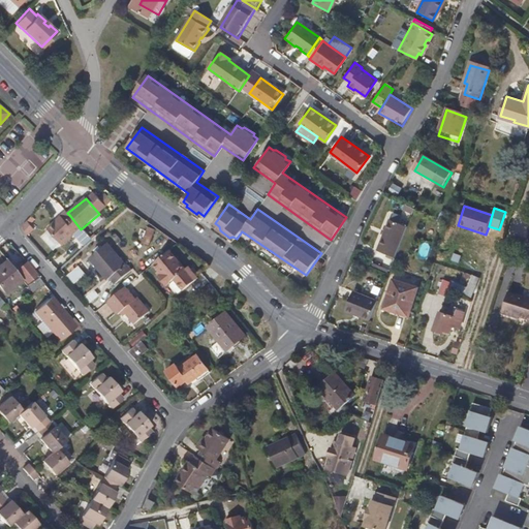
[(48,228),(62,245),(81,229),(70,216),(65,220),(63,218),(56,224),(54,223),(48,228)]
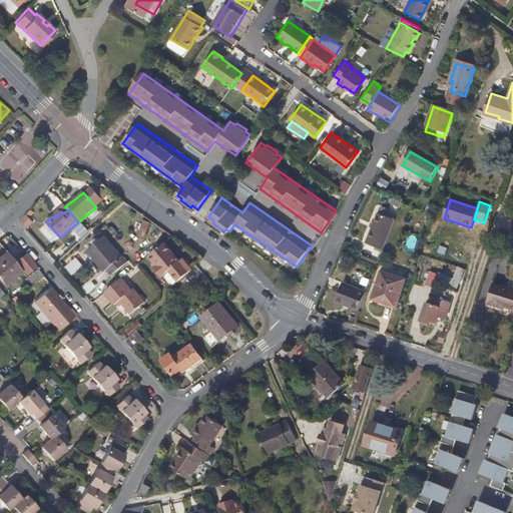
[(54,217),(61,211),(60,209),(52,216),(54,217)]
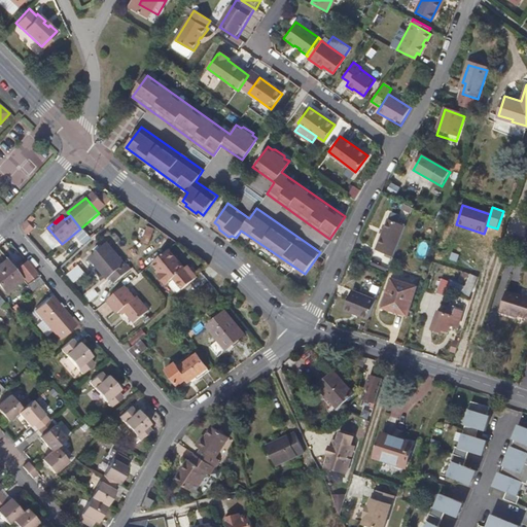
[(407,226),(387,219),(376,250),(394,256),(407,226)]
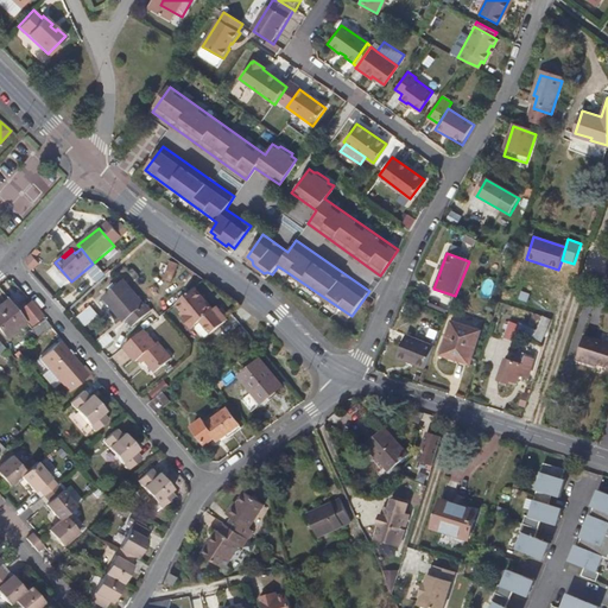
[(40,264),(33,255),(26,264),(32,271),(40,264)]
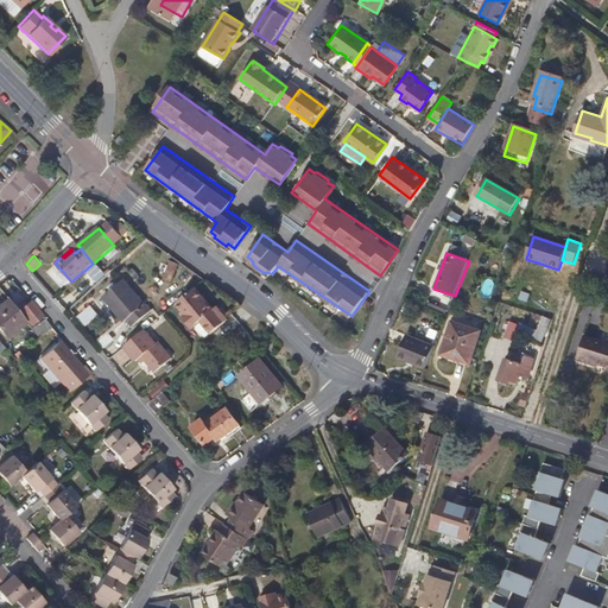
[(144,306),(122,282),(102,297),(124,323),(126,322),(132,328),(151,311),(145,305),(144,306)]
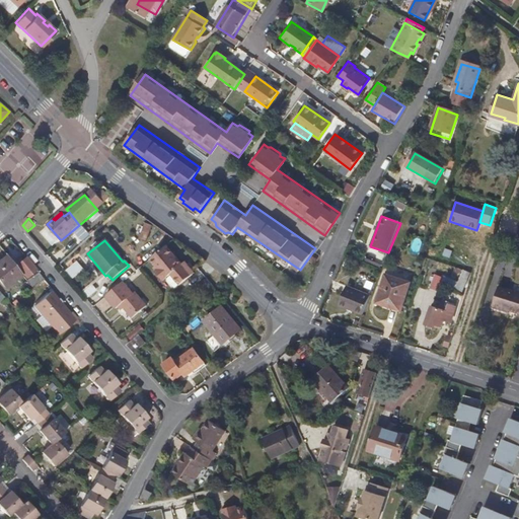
[(182,265),(166,246),(151,260),(159,270),(157,272),(164,280),(171,275),(180,285),(194,274),(184,262),(182,265)]
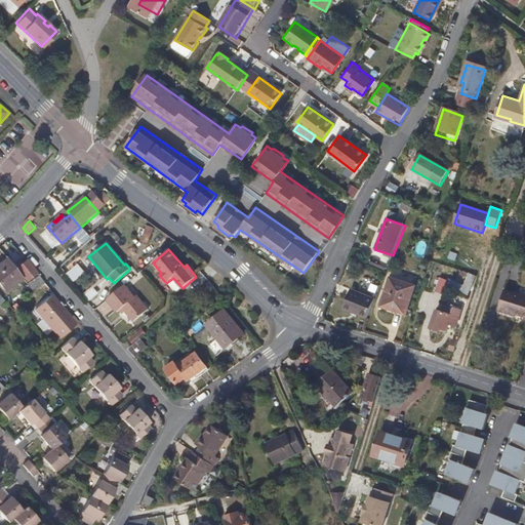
[(16,271),(12,267),(7,259),(0,265),(0,285),(5,292),(23,279),(16,271)]
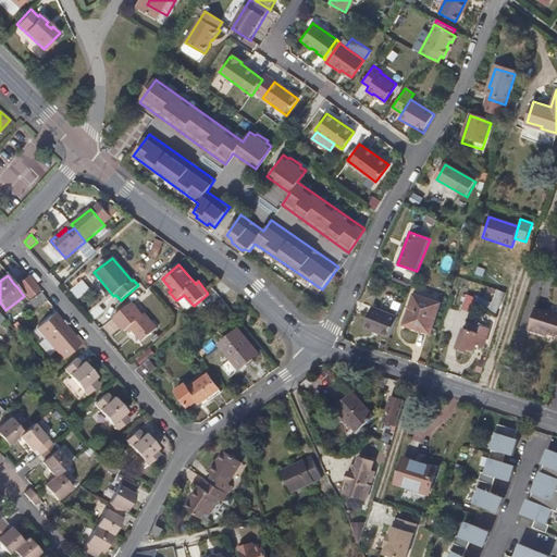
[(22,284),(17,279),(13,283),(17,287),(19,287),(28,298),(39,289),(28,279),(22,284)]
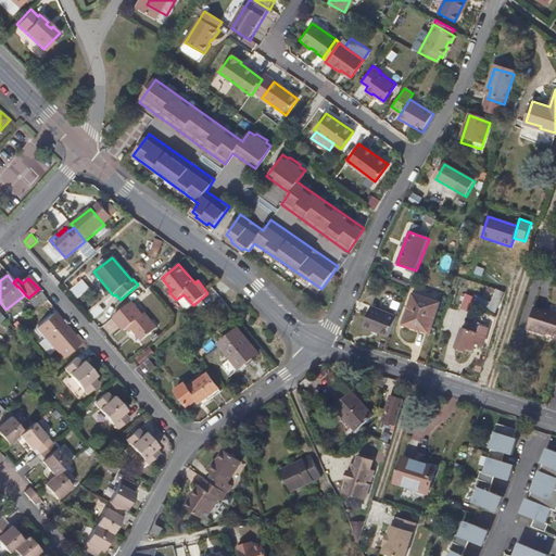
[(496,290),(488,312),(497,315),(506,293),(496,290)]
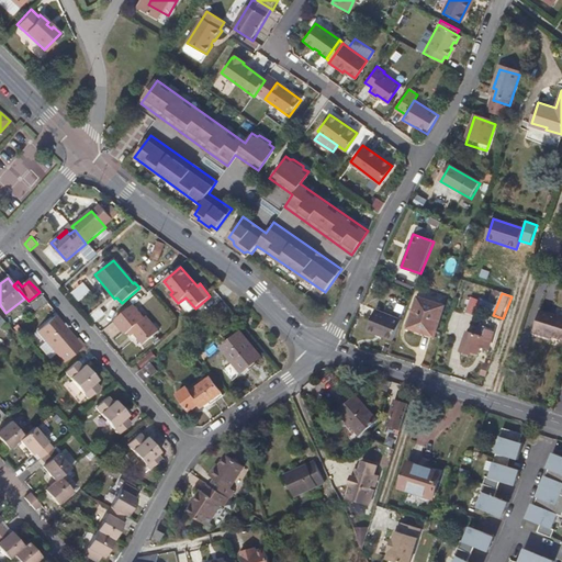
[(34,311),(46,302),(42,296),(31,305),(34,311)]
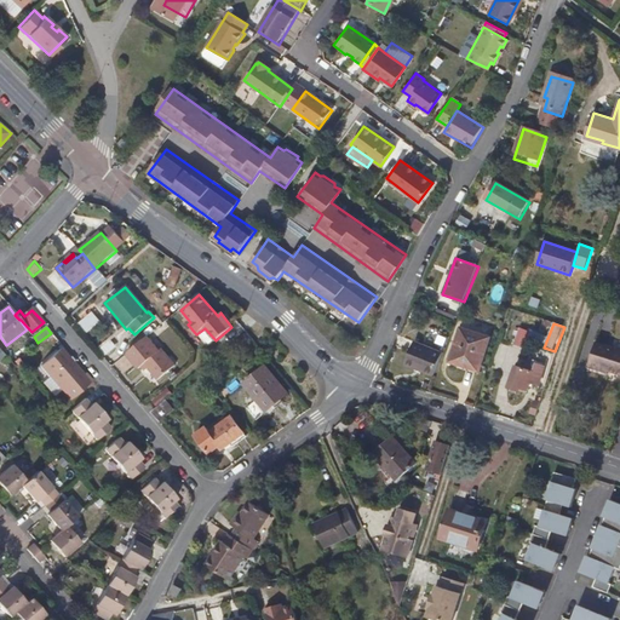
[(489,342),(461,333),(452,365),(480,374),(489,342)]
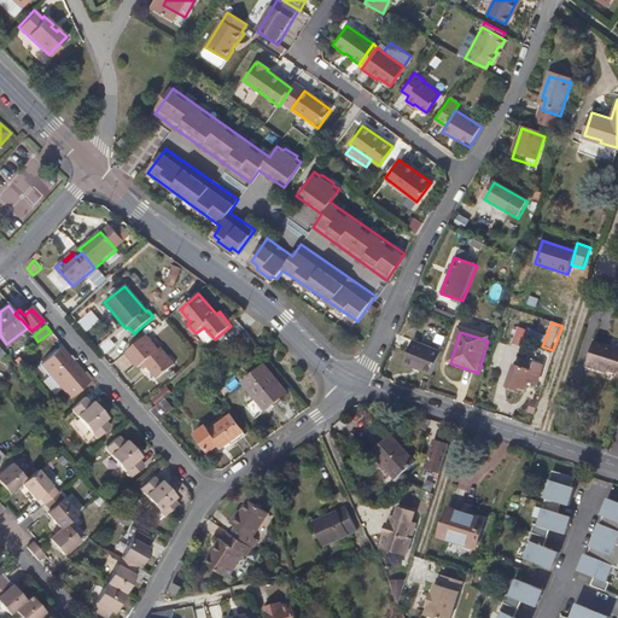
[(162,349),(159,351),(147,336),(127,354),(139,368),(143,366),(145,363),(149,367),(158,379),(175,365),(162,349)]
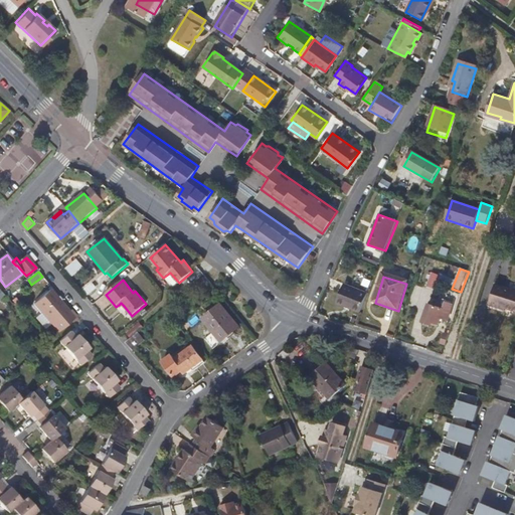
[(361,313),(368,294),(344,285),(337,303),(361,313)]
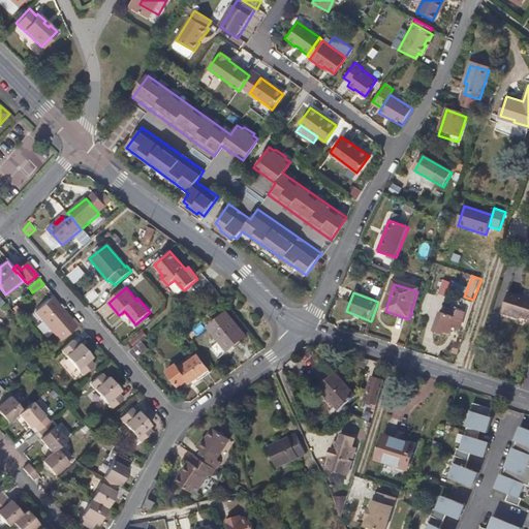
[(528,322),(528,301),(504,293),(499,310),(515,315),(514,317),(528,322)]
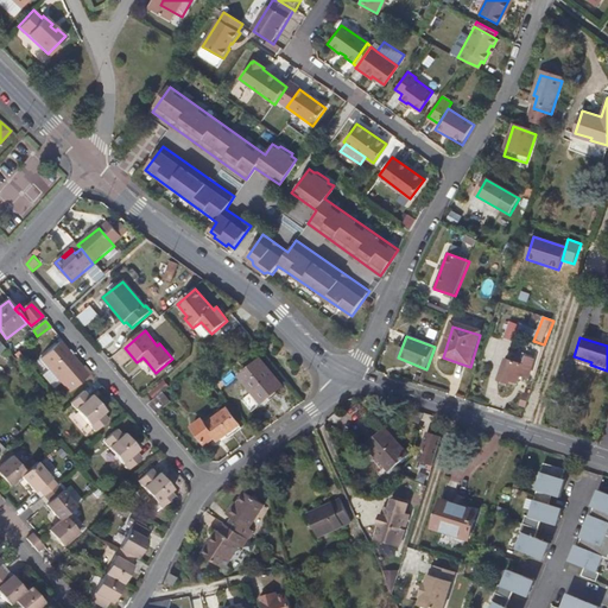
[(83,369),(61,344),(42,360),(70,394),(93,375),(86,367),(83,369)]
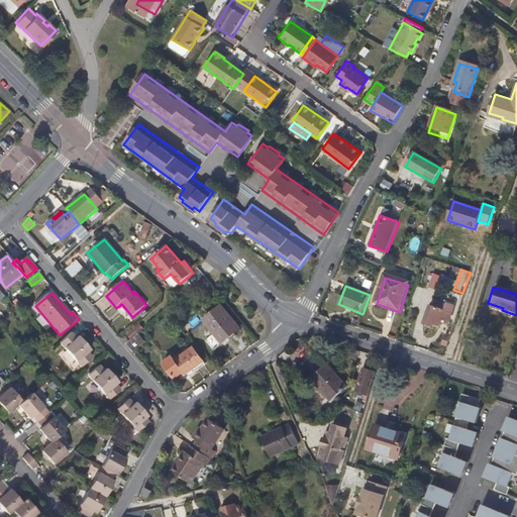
[(453,306),(439,302),(437,308),(431,306),(425,323),(426,326),(431,328),(432,326),(433,327),(434,323),(439,325),(441,319),(448,321),(453,306)]
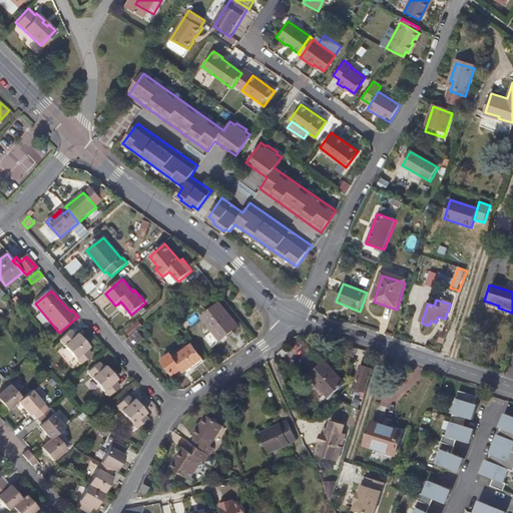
[(498,308),(499,306),(484,301),(482,305),(497,310),(498,308)]
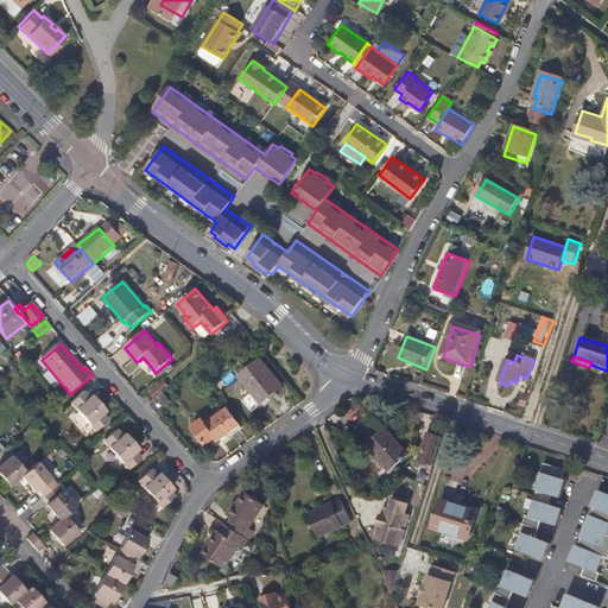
[(263,405),(284,387),(261,361),(242,378),(263,405)]
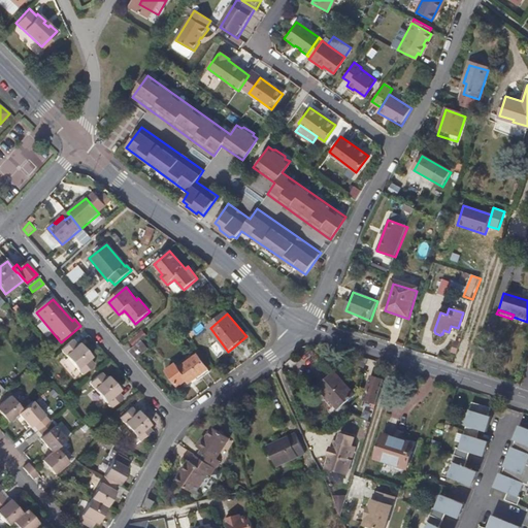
[(470,341),(463,339),(461,345),(455,343),(452,353),(465,357),(470,341)]
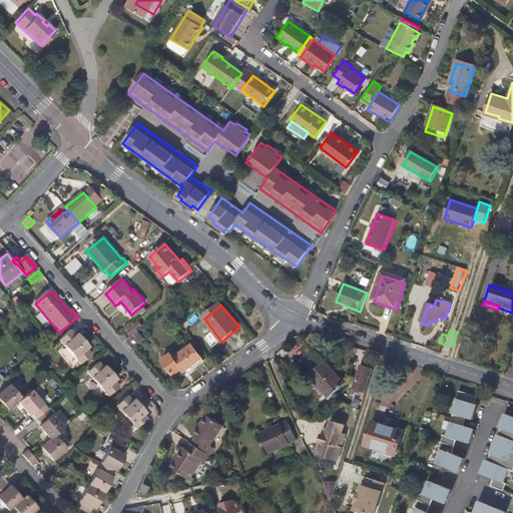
[(76,338),(72,333),(60,342),(81,366),(92,356),(87,351),(90,349),(78,336),(76,338)]
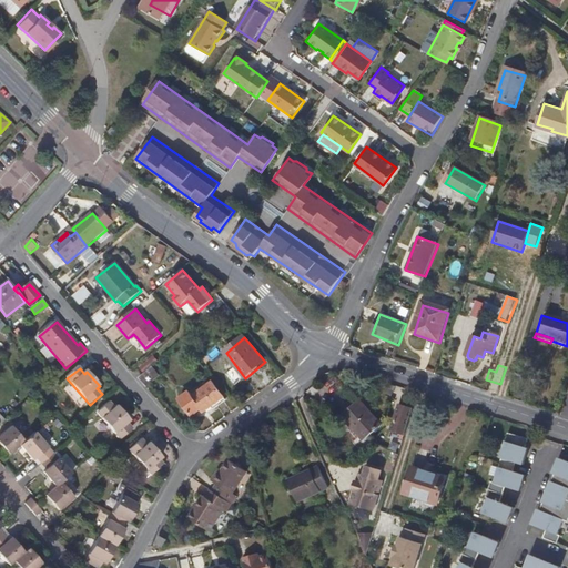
[(146,388),(159,378),(151,368),(138,379),(146,388)]
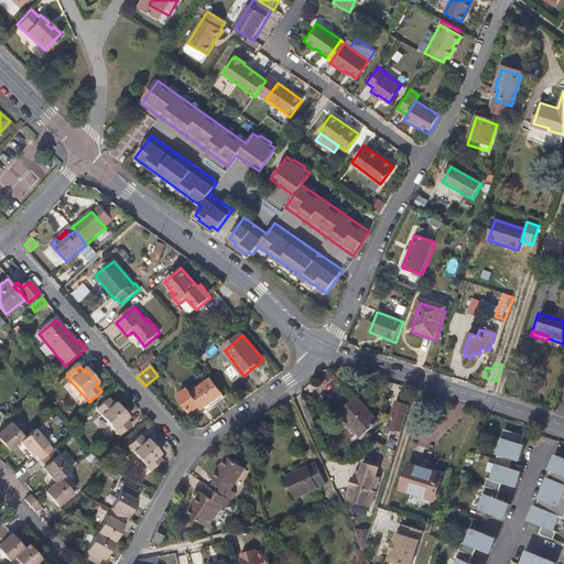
[(204,410),(223,393),(212,379),(192,394),(187,390),(179,398),(192,413),(201,405),(204,410)]
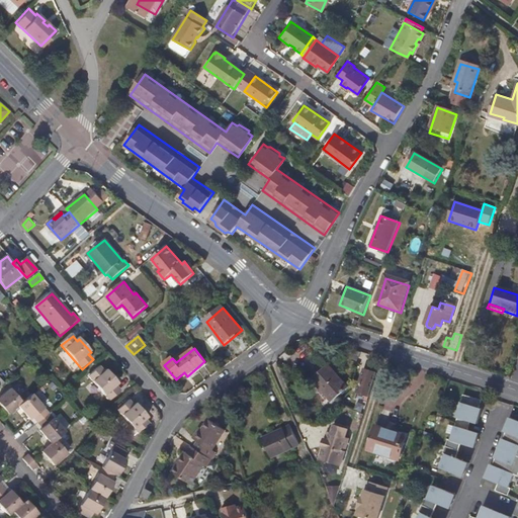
[(107,371),(104,373),(100,367),(88,377),(109,402),(121,393),(116,386),(118,384),(107,371)]
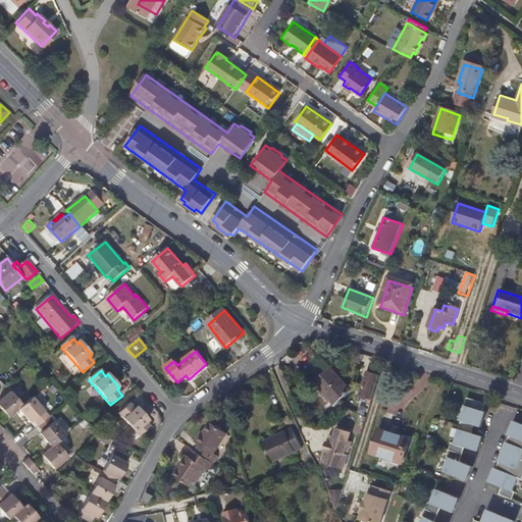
[(351,393),(330,370),(315,384),(320,390),(318,394),(335,413),(344,406),(341,403),(351,393)]
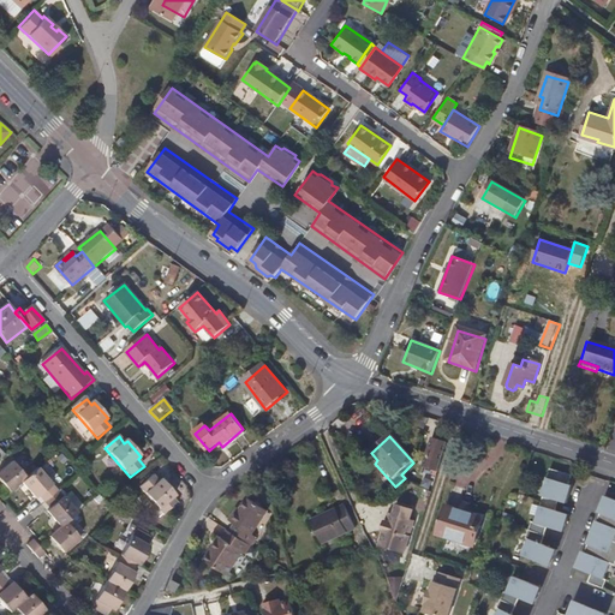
[(439,470),(448,443),(433,439),(424,465),(439,470)]
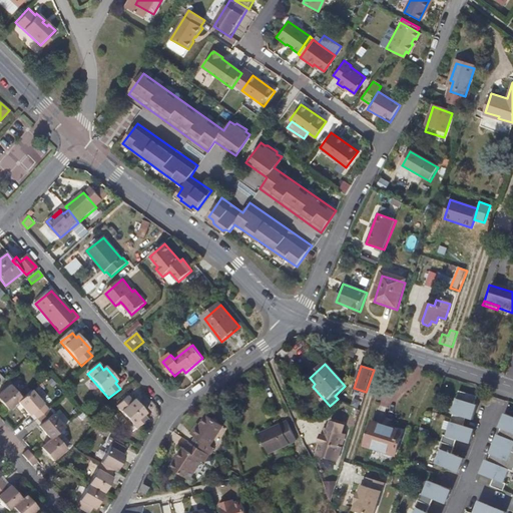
[(0,396),(10,409),(20,401),(22,398),(11,385),(0,394),(0,396)]
